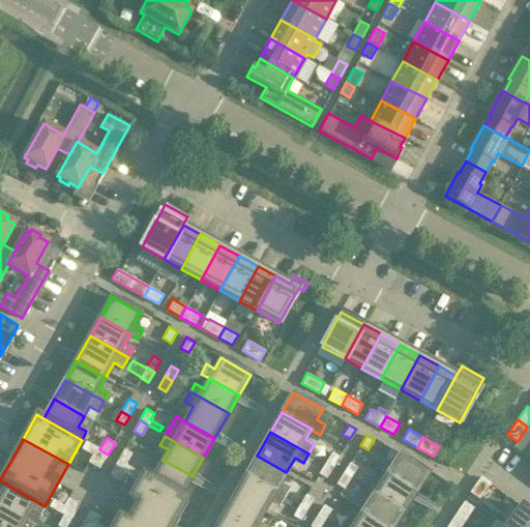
[(99,449),(86,440),(82,447),(92,454),(89,460),(100,467),(108,455),(99,449)]
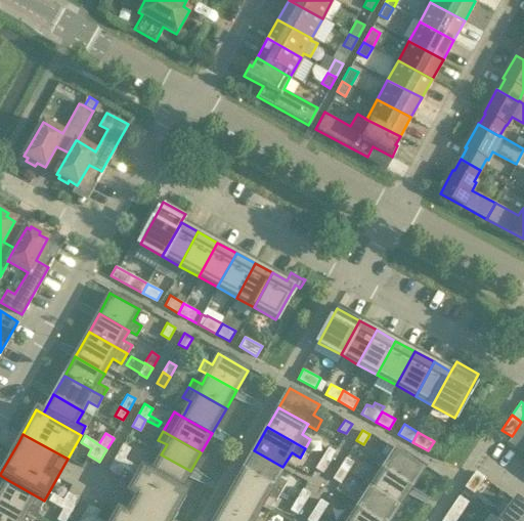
[(123,442),(117,453),(125,459),(125,458),(131,447),(123,442)]
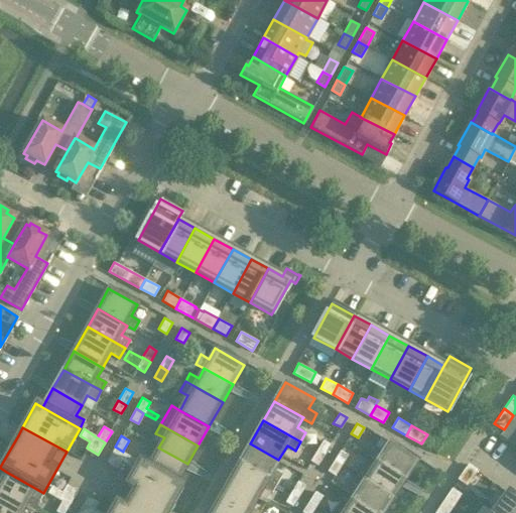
[(316,451),(324,455),(331,443),(324,438),(316,451)]
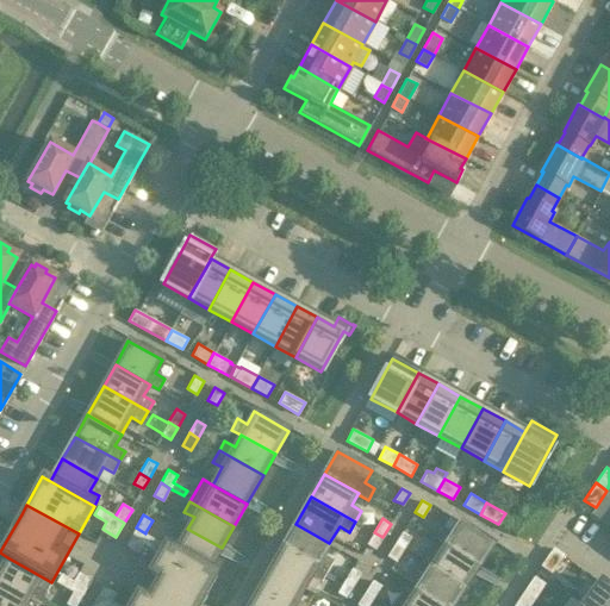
[(446,544),(478,566),(493,544),(460,523),(452,535),(442,528),(435,539),(444,545),(446,544)]
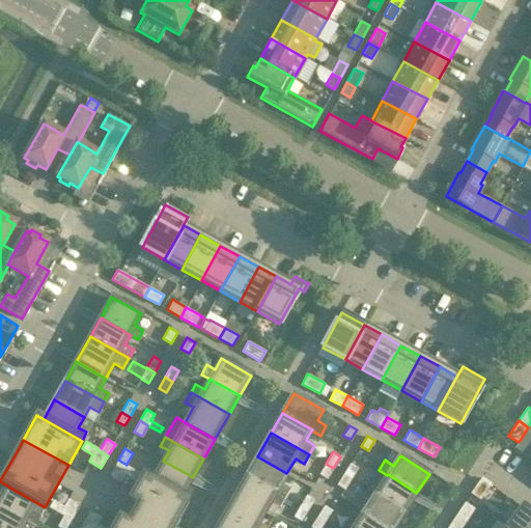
[(257,456),(246,475),(284,498),(289,489),(281,483),(286,473),(257,456)]
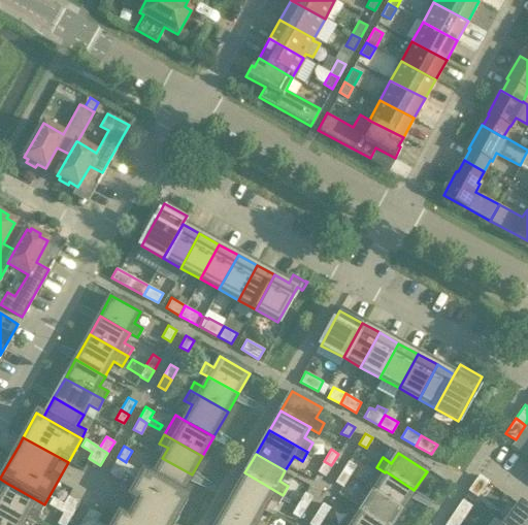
[(118,457),(109,471),(121,478),(125,471),(135,477),(139,468),(126,461),(126,462),(118,457)]
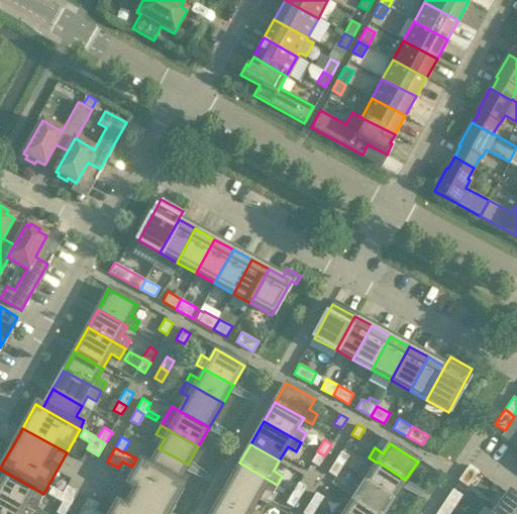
[(188,465),(159,448),(152,458),(144,453),(140,461),(177,483),(188,465)]
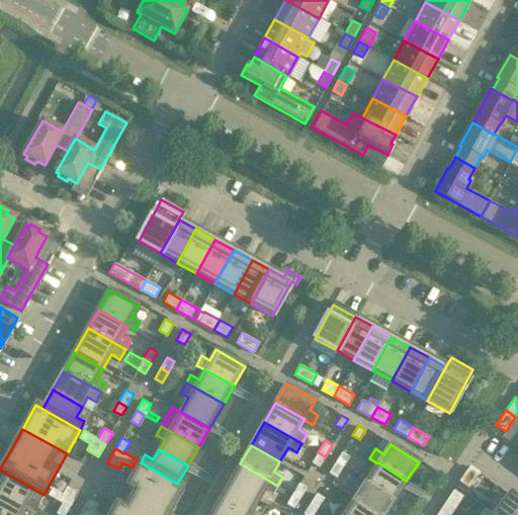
[(335,462),(342,466),(349,455),(342,451),(335,462)]
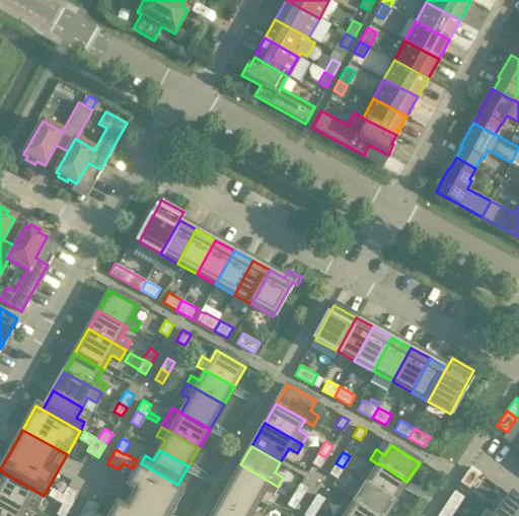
[(325,457),(318,453),(312,463),(319,467),(325,457)]
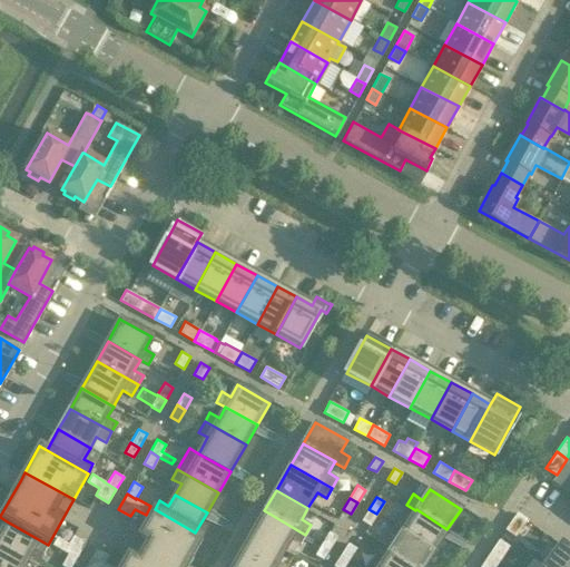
[(195,533),(155,509),(139,536),(187,563),(203,537),(195,533)]
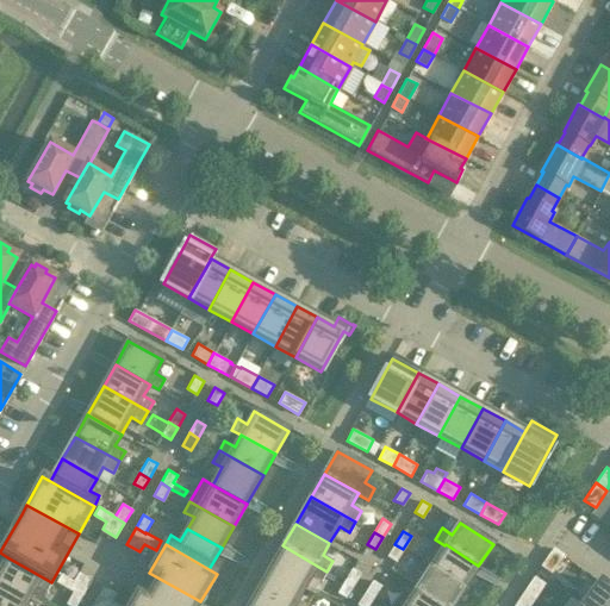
[(403,549),(394,544),(387,555),(396,561),(403,549)]
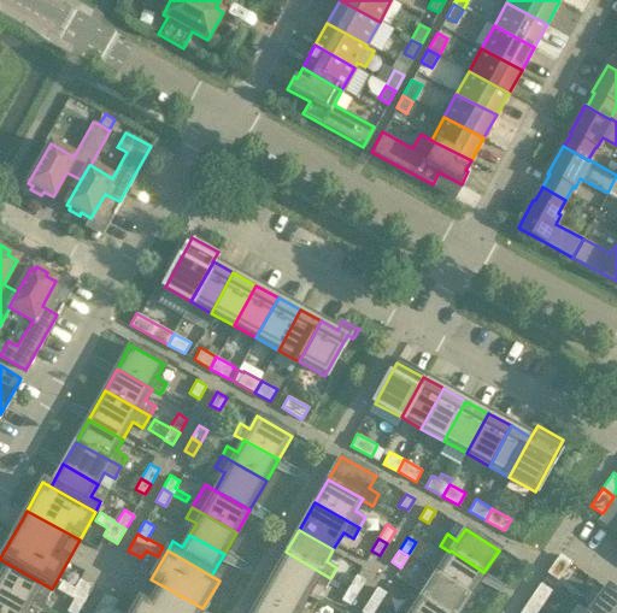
[(451,550),(450,552),(444,563),(434,556),(427,566),(470,594),(483,572),(451,550)]
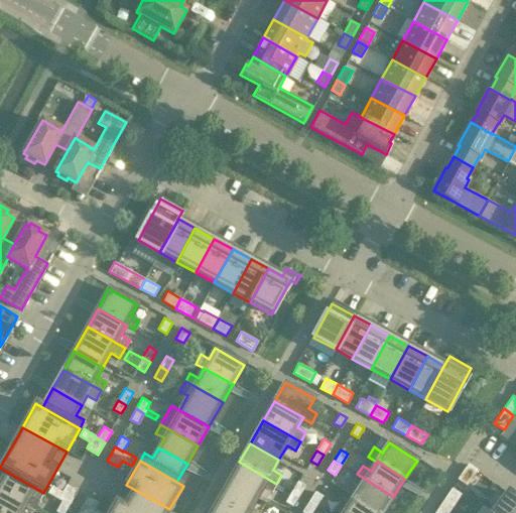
[(239,462),(229,481),(257,498),(263,488),(271,492),(276,484),(239,462)]
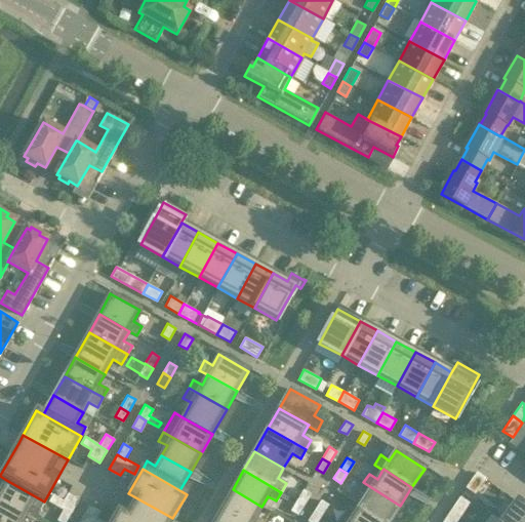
[(477,471),(465,487),(475,493),(486,477),(477,471)]
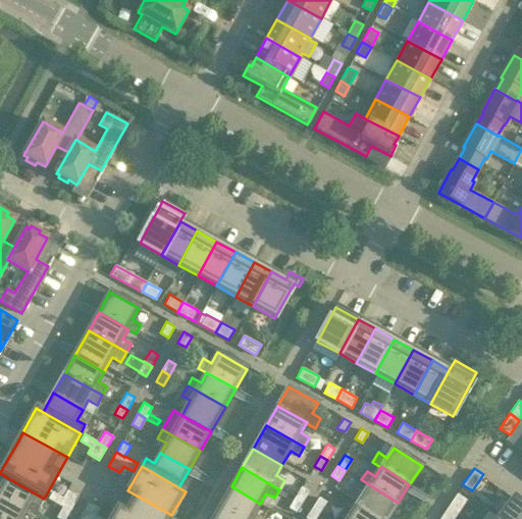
[(44,499),(6,477),(0,487),(0,498),(24,512),(31,502),(39,507),(44,499)]
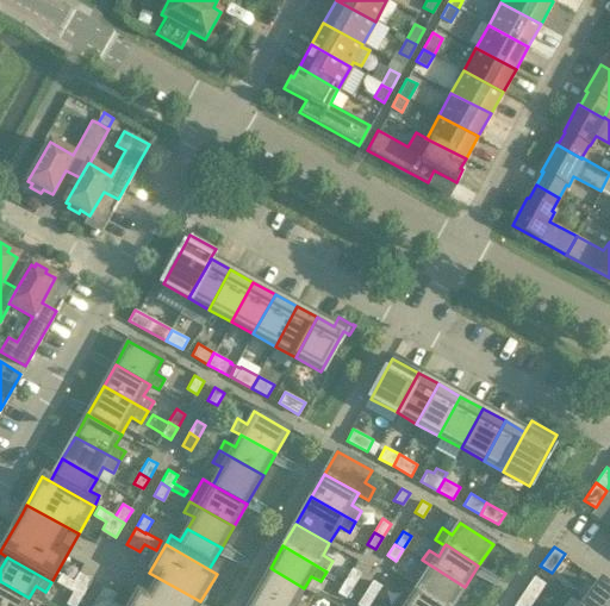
[(424,576),(414,593),(434,605),(452,605),(465,587),(422,560),(415,570),(424,576)]
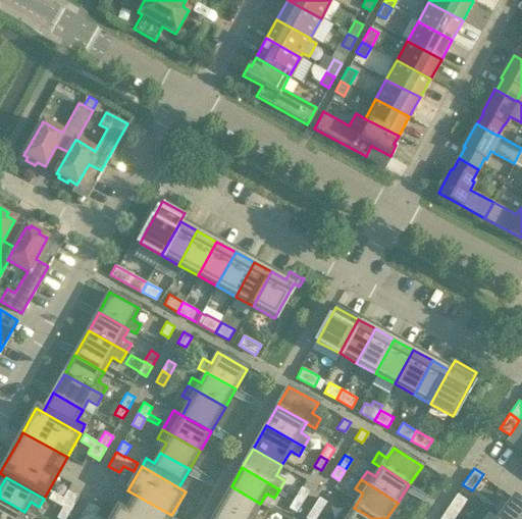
[(295,497),(302,502),(309,490),(302,485),(295,497)]
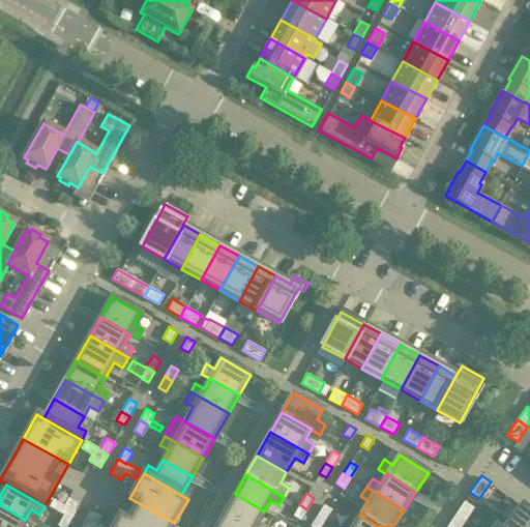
[(235,494),(224,514),(246,526),(266,526),(267,526),(259,522),(264,511),(235,494)]
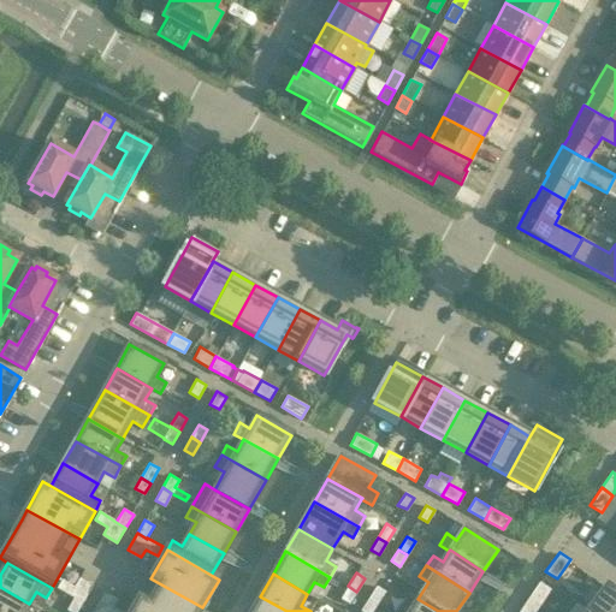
[(72,599),(81,604),(93,584),(81,577),(75,586),(63,578),(58,587),(75,596),(72,599)]
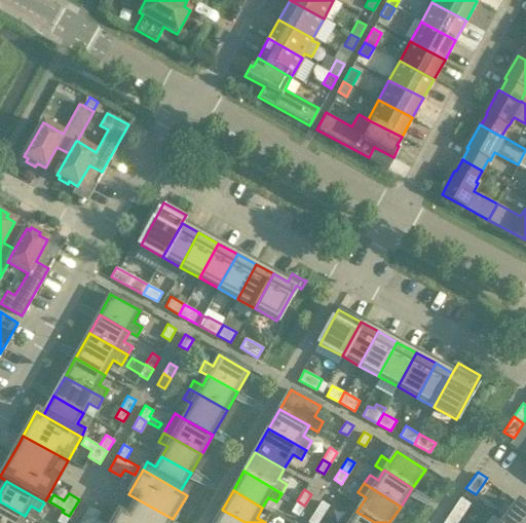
[(173,519),(128,494),(126,498),(112,522),(171,522),(172,522),(173,519)]
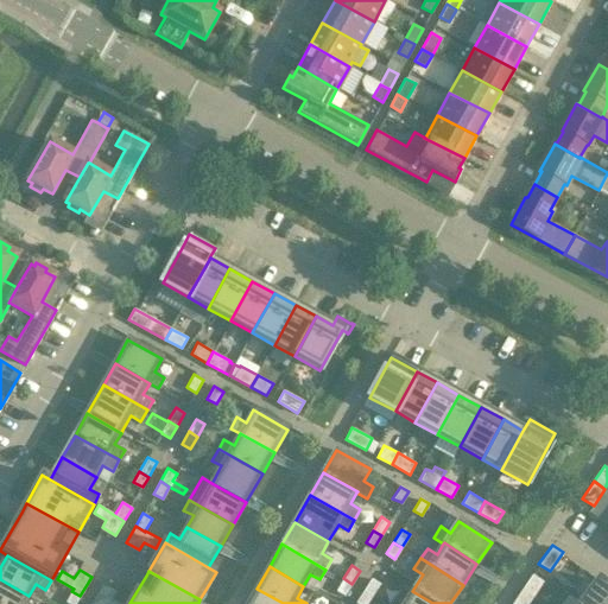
[(521,589),(533,597),(544,580),(532,573),(521,589)]
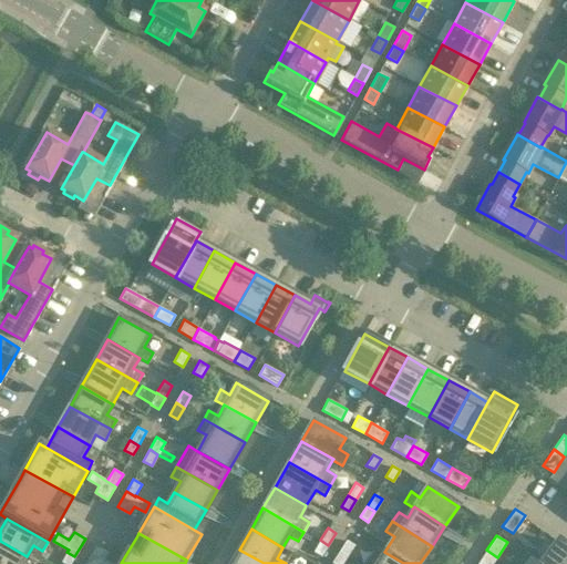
[(347,539),(339,552),(347,556),(354,544),(347,539)]
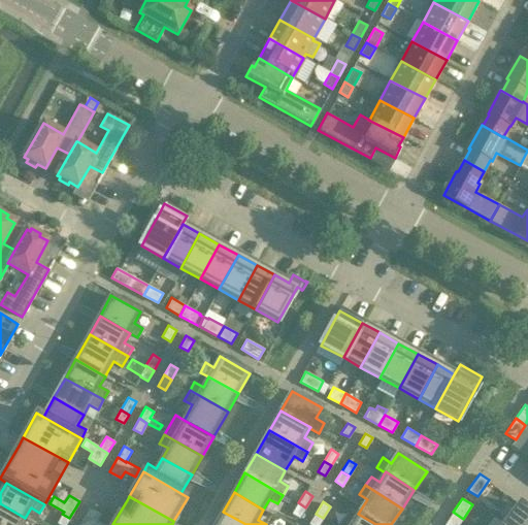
[(305,507),(298,502),(292,513),(299,517),(305,507)]
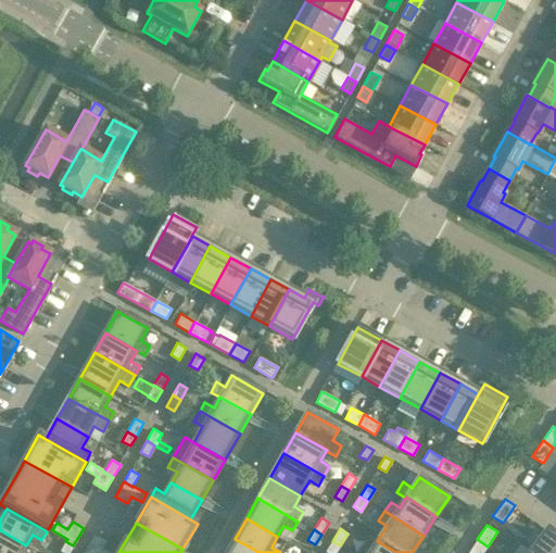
[(0,530),(0,552),(22,552),(26,545),(0,530)]
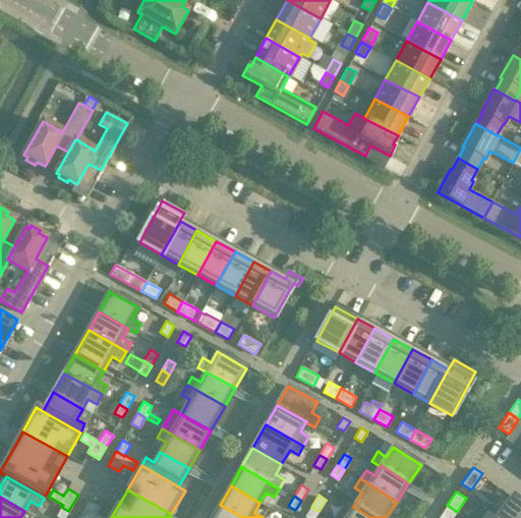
[(498,517),(520,517),(520,504),(513,498),(498,517)]
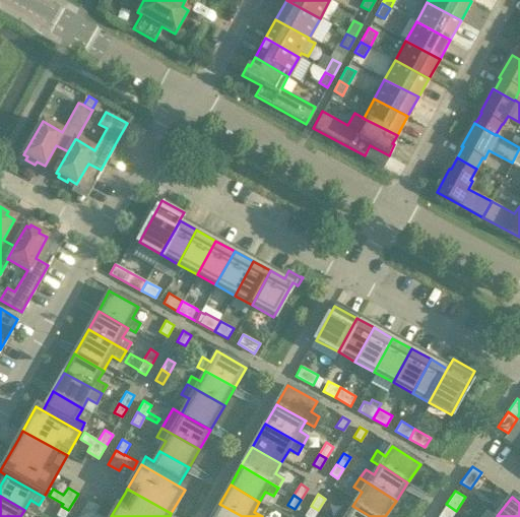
[(87,499),(78,514),(83,516),(104,516),(95,512),(99,506),(87,499)]
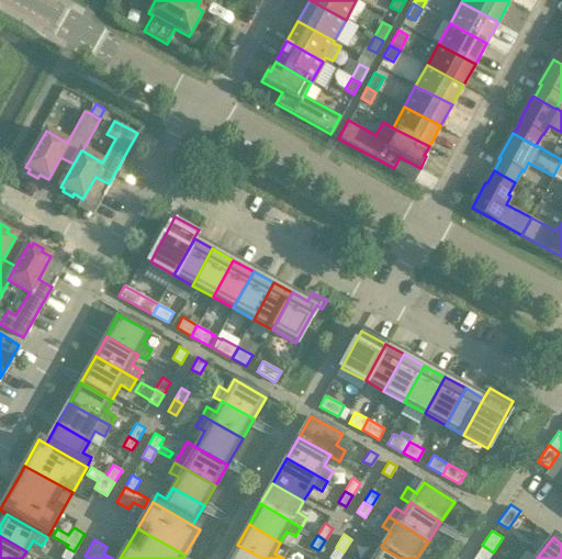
[(261,558),(237,545),(228,558),(261,558)]
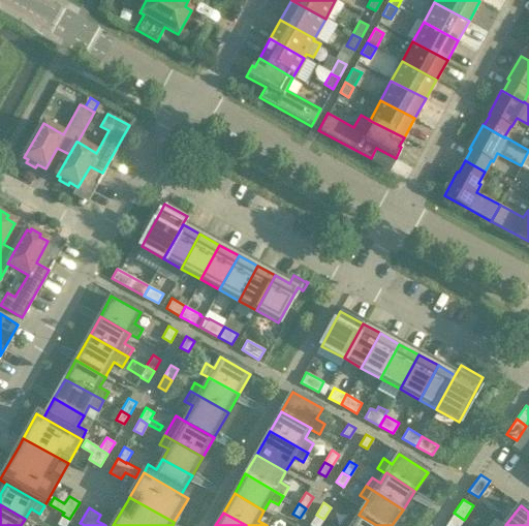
[(460,525),(464,520),(454,513),(445,525),(446,525),(460,525)]
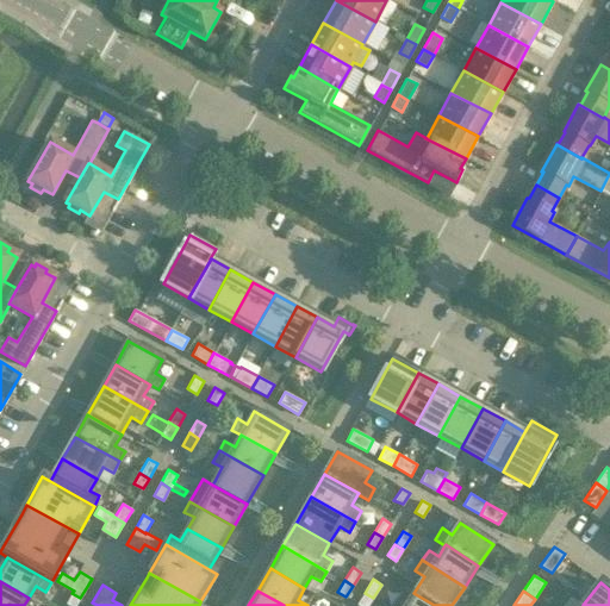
[(75,605),(80,598),(72,593),(67,603),(72,605),(75,605)]
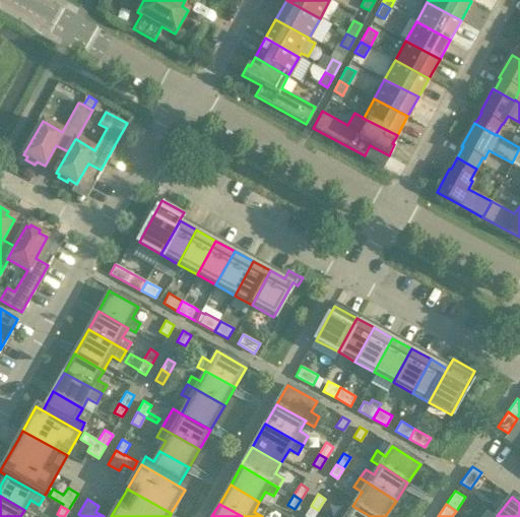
[(313,516),(318,510),(311,506),(305,515),(308,516),(313,516)]
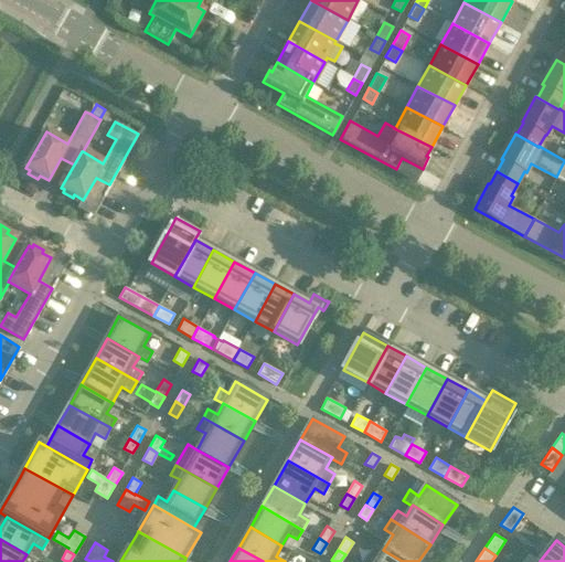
[(402,561),(383,550),(376,560),(368,554),(362,561),(402,561)]
